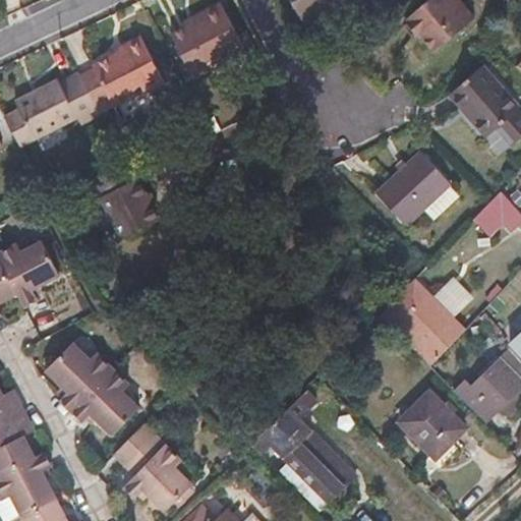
[(298,0),(323,29),(354,3),(352,0),(298,0)]
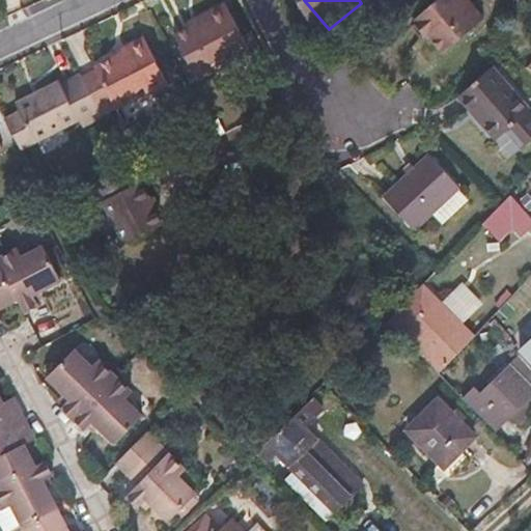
[(481,20),(465,0),(437,0),(411,24),(425,40),(429,38),(443,53),(481,20)]
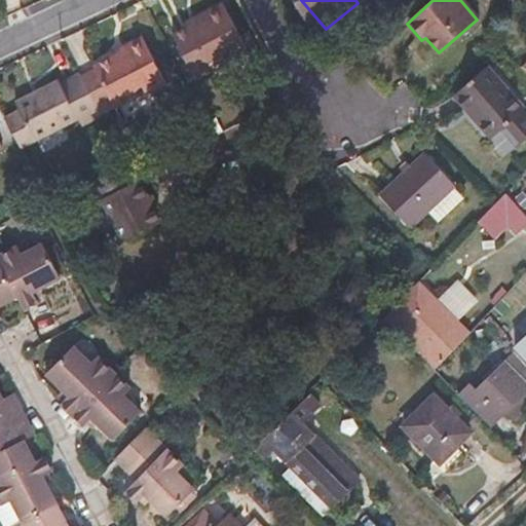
[(196,30),(186,35),(176,40),(197,87),(212,80),(209,76),(243,60),(221,13),(194,26),(196,30)]
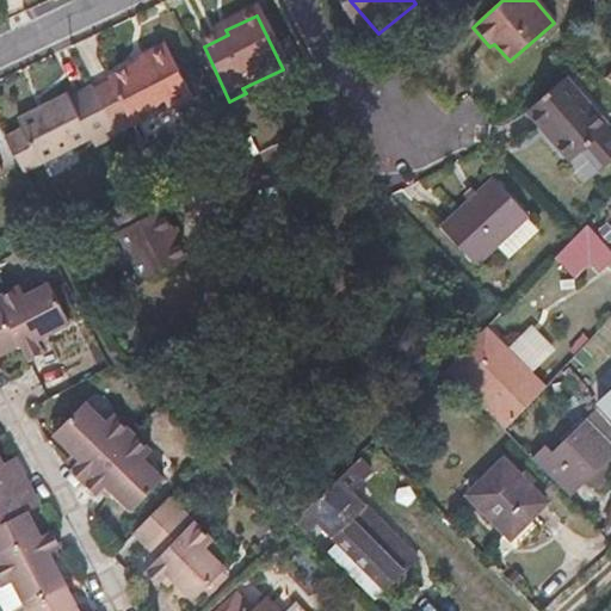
[(214,35),(216,41),(228,35),(226,30),(214,35)]
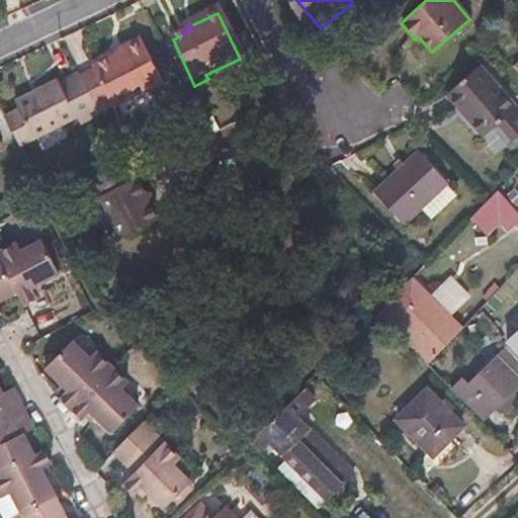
[(128,54),(115,60),(93,70),(112,109),(147,93),(148,95),(164,87),(141,39),(124,47),(128,54)]
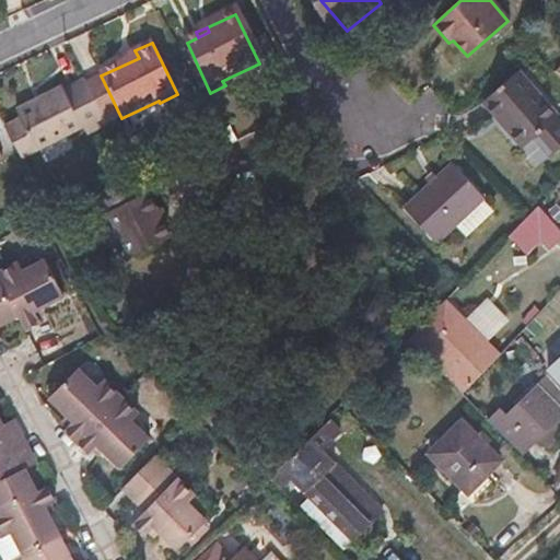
[(123,57),(125,65),(139,58),(135,50),(123,57)]
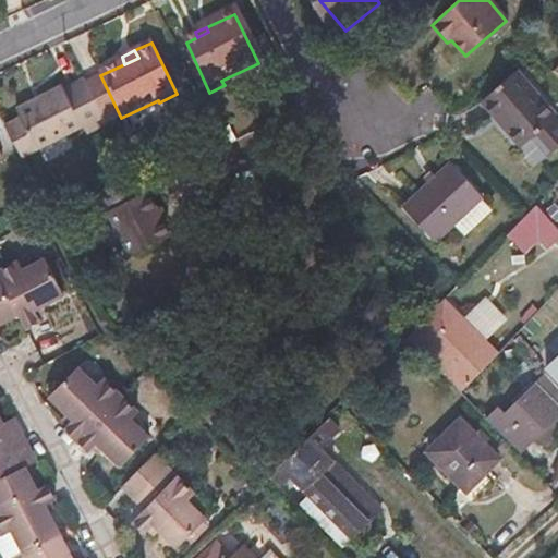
[(84,134),(108,123),(84,74),(61,85),(63,89),(19,111),(21,117),(7,124),(22,155),(80,126),(84,134)]
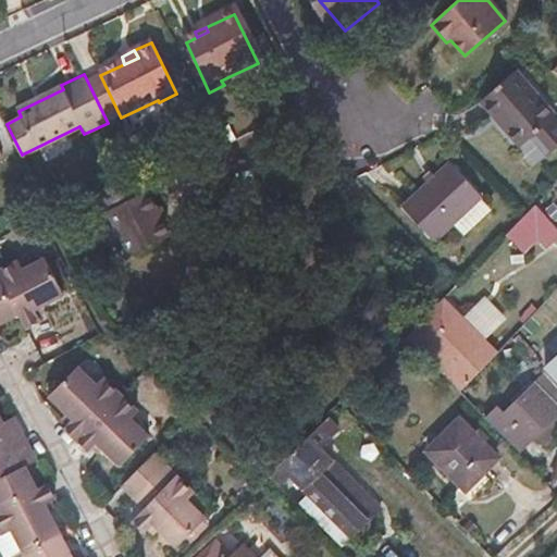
[(514,76),(481,106),(522,149),(554,120),(514,76)]
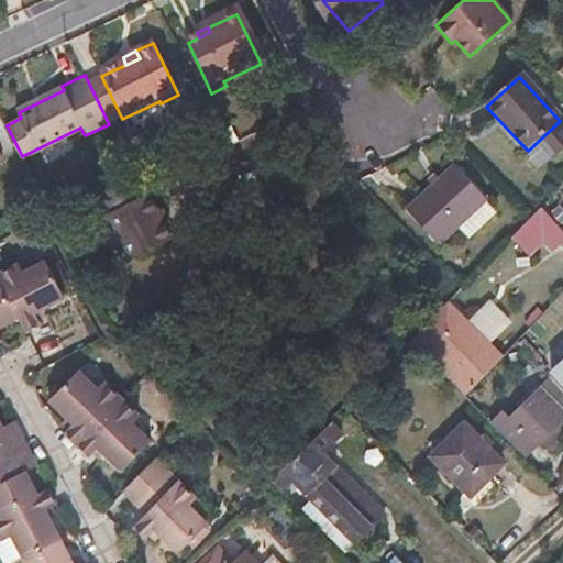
[(427,235),(438,247),(487,202),(455,168),(437,185),(408,211),(407,212),(423,232),(427,235)]
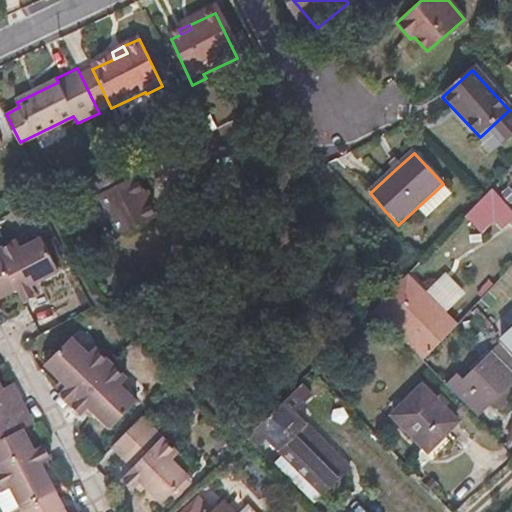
[(361,180),(371,192),(397,168),(386,157),(361,180)]
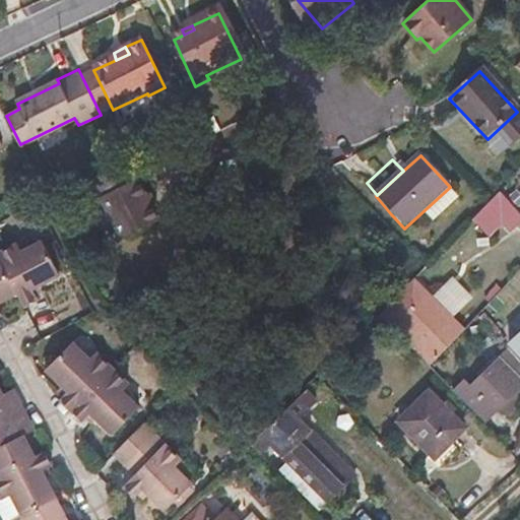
[(160,226),(131,165),(126,167),(92,183),(122,246),(160,226)]
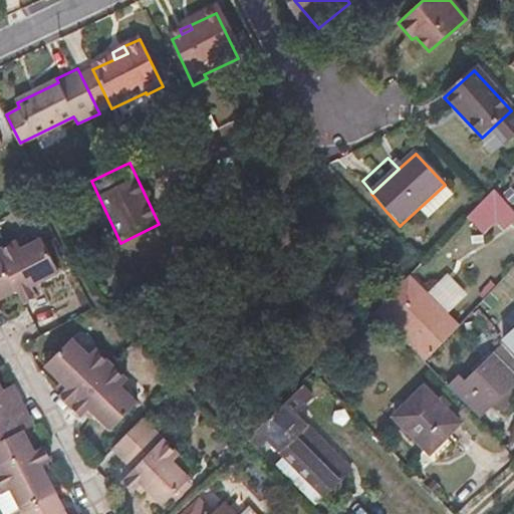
[(513,205),(495,185),(478,203),(468,213),(483,228),(499,212),(512,224),(513,221),(513,205)]
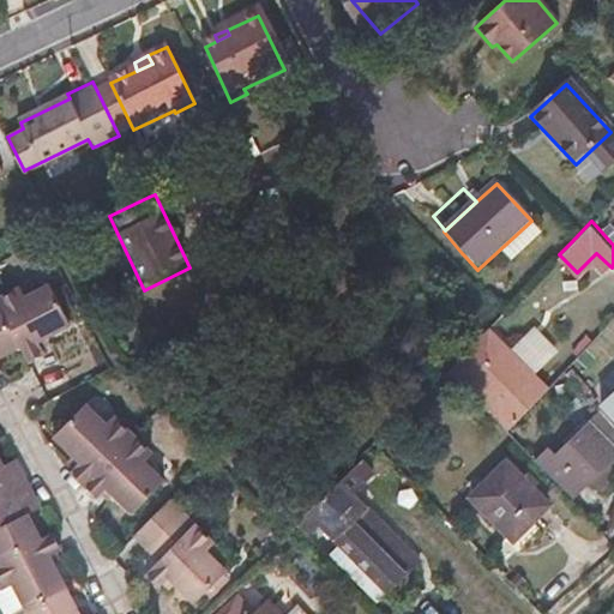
[(0,308),(0,311),(19,350),(29,371),(48,362),(42,350),(73,336),(54,296),(31,307),(25,296),(0,308)]
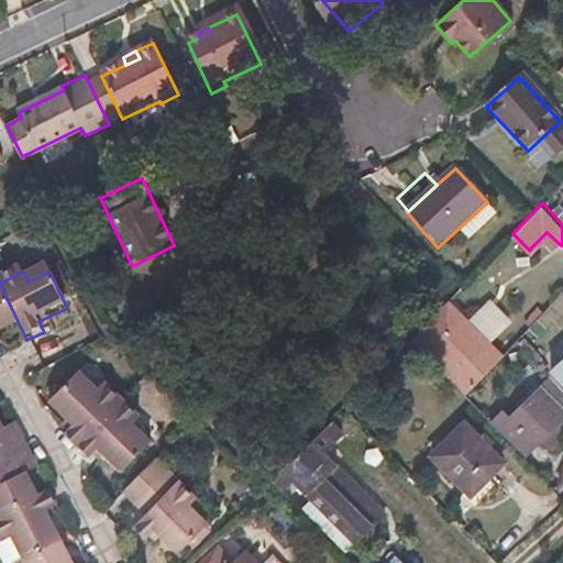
[(0,329),(18,321),(0,285),(0,329)]
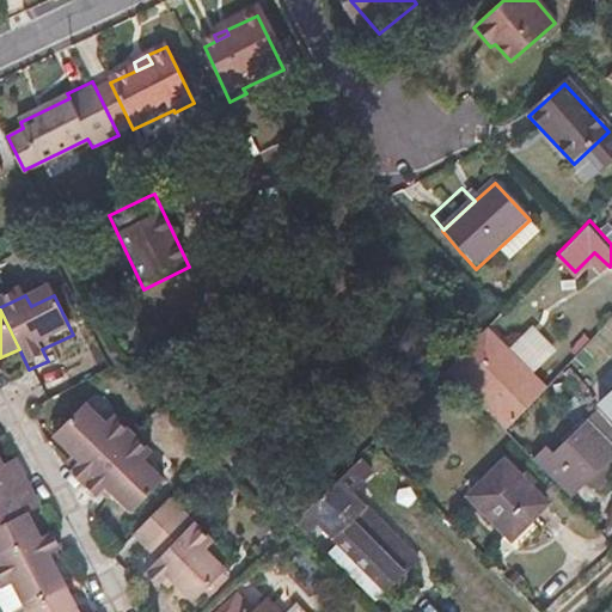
[(465,349),(448,366),(496,412),(530,379),(527,375),(532,371),(501,341),(478,363),(465,349)]
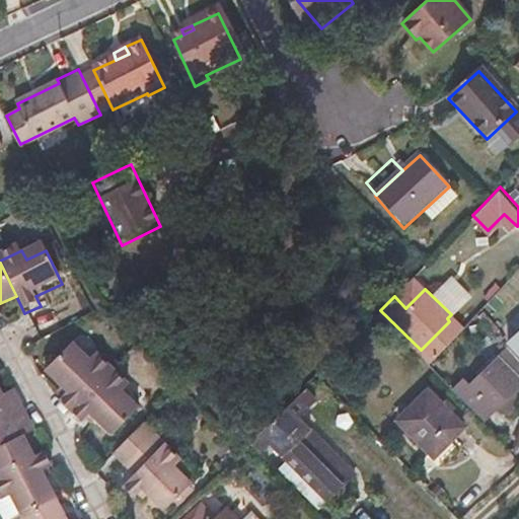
[(458,329),(449,321),(421,350),(430,358),(458,329)]
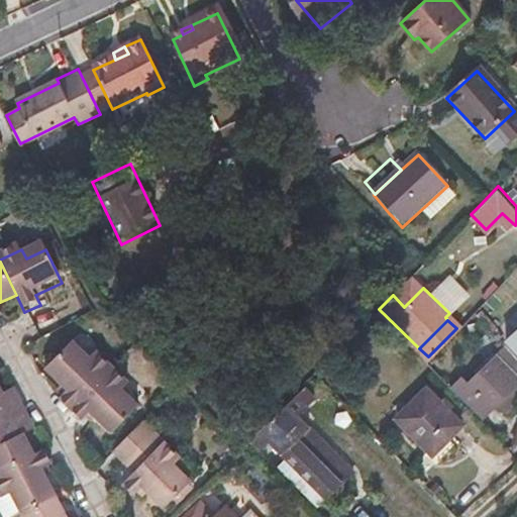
[(516,334),(505,346),(516,359),(516,334)]
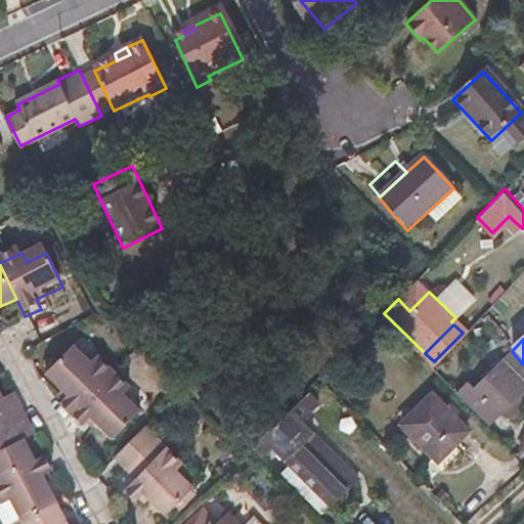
[(57,405),(68,417),(111,376),(95,359),(88,366),(72,348),(44,375),(66,397),(57,405)]
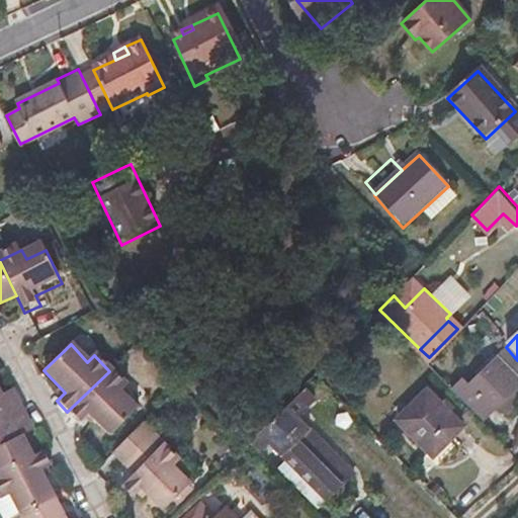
[(517,380),(517,375),(500,357),(471,384),(464,376),(460,376),(447,362),(437,371),(481,416),(517,380)]
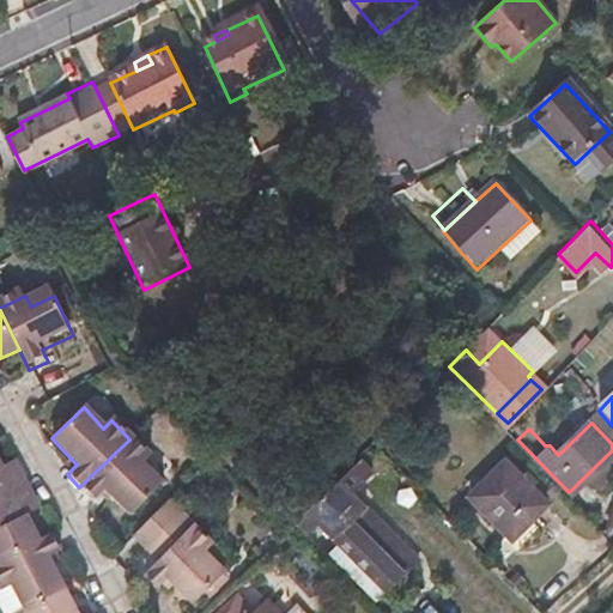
[(79,487),(97,504),(105,496),(127,519),(158,489),(140,468),(150,461),(129,439),(79,487)]
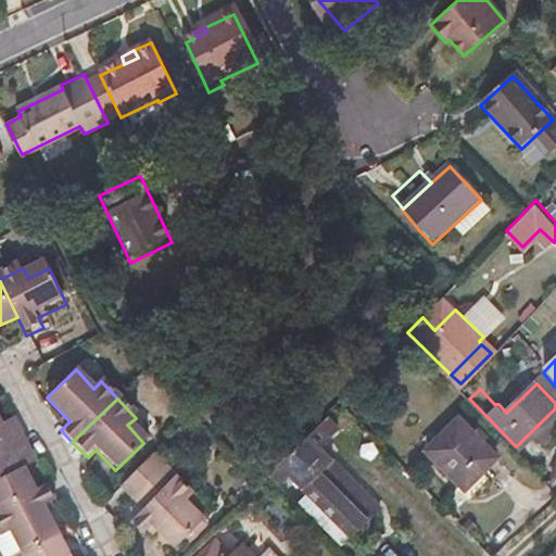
[(280,484),(290,475),(307,492),(351,535),(381,507),(321,444),(340,427),(327,415),(268,472),(280,484)]
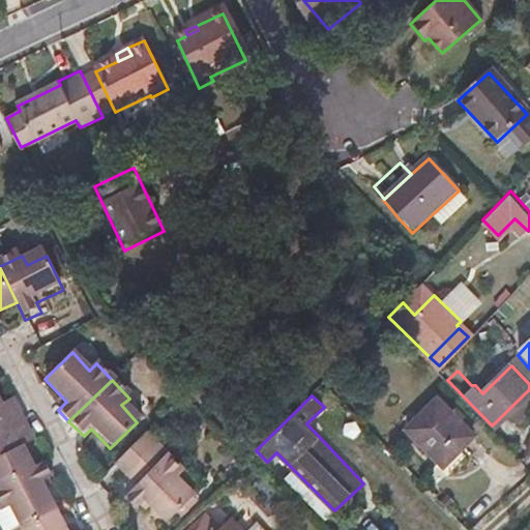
[(437,398),(407,427),(442,464),(473,435),(437,398)]
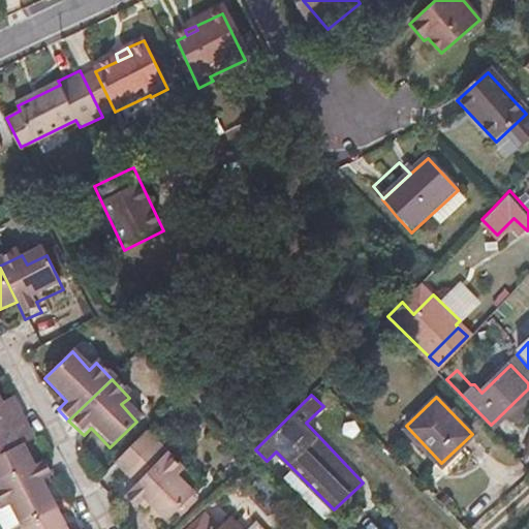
[(0,432),(23,422),(16,406),(5,412),(0,402),(0,432)]
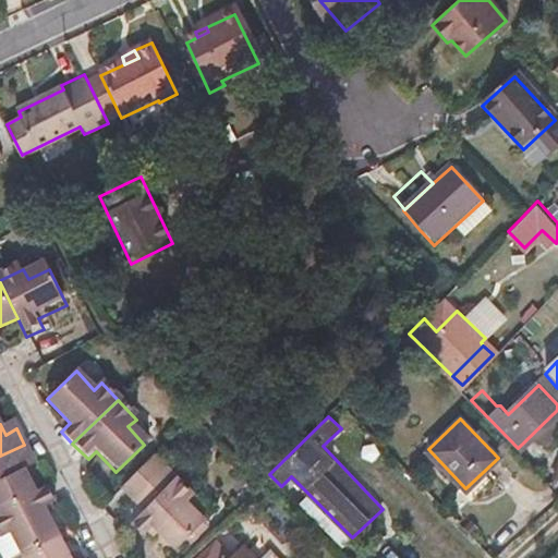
[(0,509),(2,513),(36,495),(20,463),(32,458),(24,445),(0,456),(0,509)]
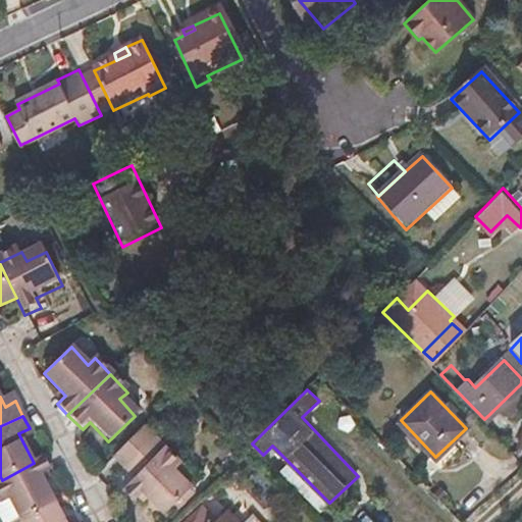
[(129,511),(138,503),(149,442),(140,433),(109,464),(129,484),(116,499),(129,511)]
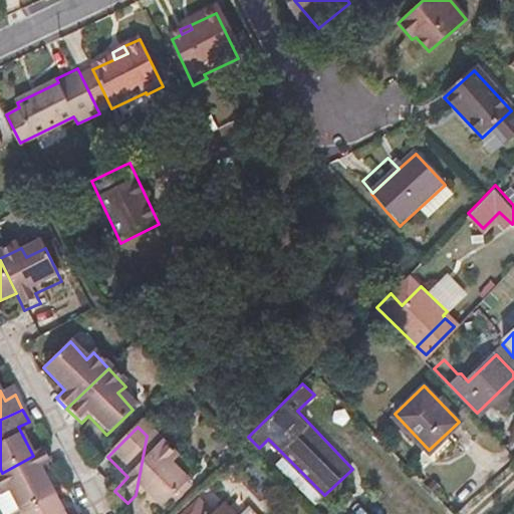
[(21,513),(53,497),(40,470),(50,465),(43,452),(33,456),(2,473),(0,473),(0,493),(2,497),(11,493),(21,513)]
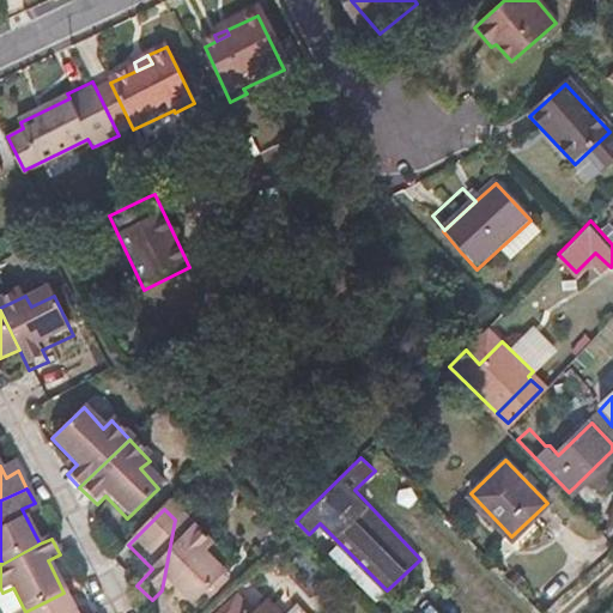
[(339,542),(331,552),(377,600),(387,590),(339,542)]
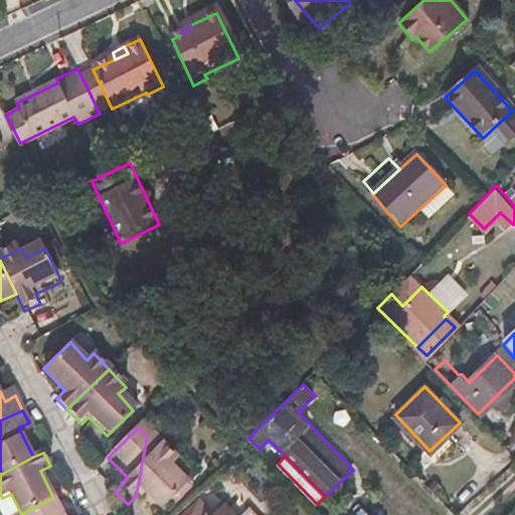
[(201,493),(177,514),(240,514),(226,500),(216,508),(201,493)]
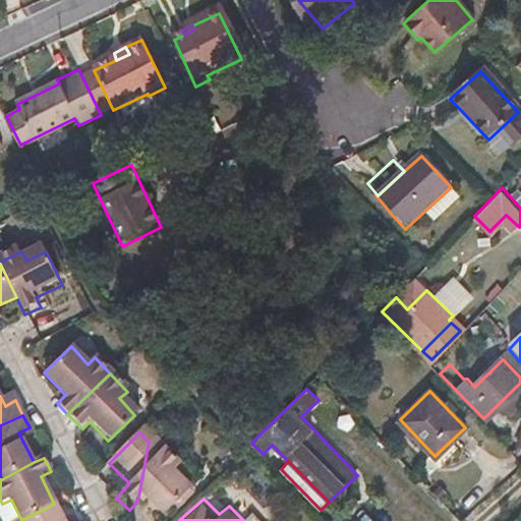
[(63,520),(54,504),(21,520),(63,520)]
